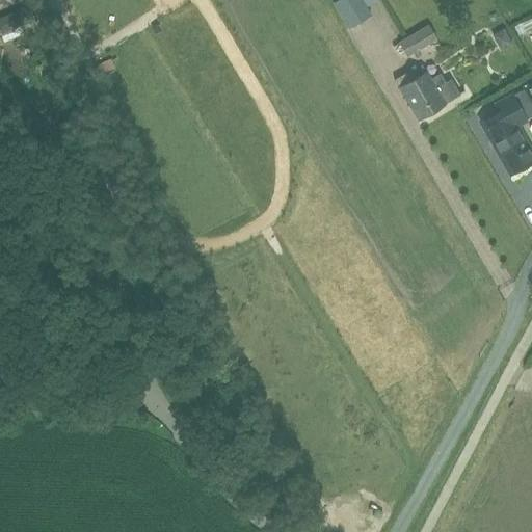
[(335,0),(331,2),(347,28),(370,15),(365,6),(375,0),(335,0)]
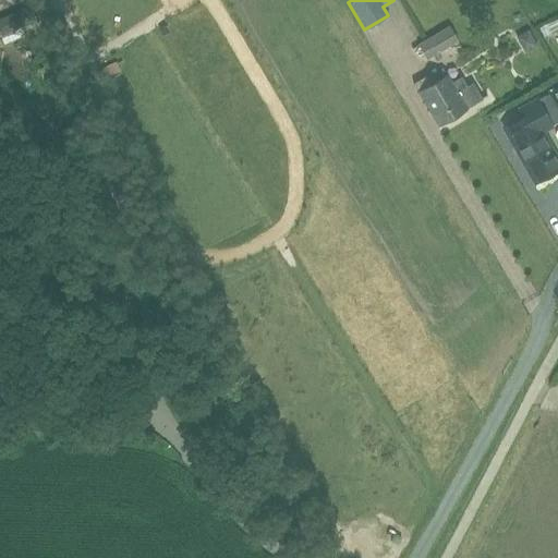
[(36,21),(28,7),(0,20),(0,36),(0,37),(36,21)]
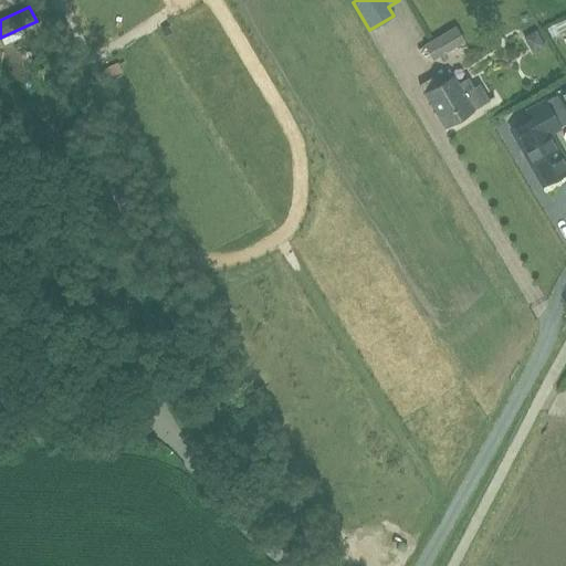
[(454,24),(422,44),(432,60),(464,41),(454,24)]
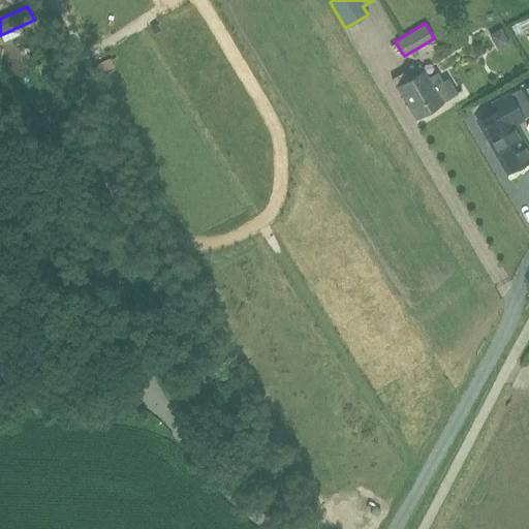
[(429,80),(424,70),(418,62),(391,79),(396,88),(414,120),(442,103),(443,103),(457,95),(447,81),(441,84),(436,75),(429,80)]
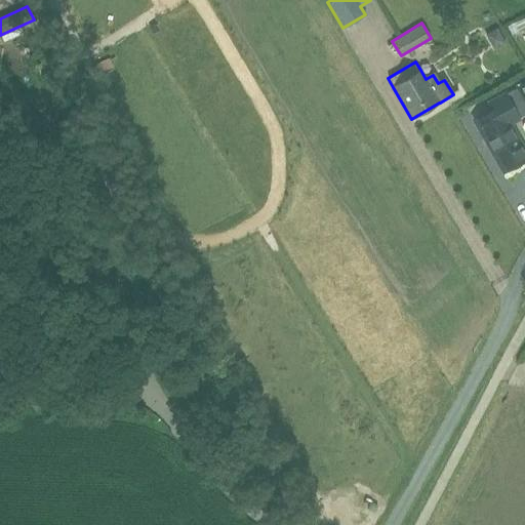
[(524,102),(524,81),(516,86),(524,102)]
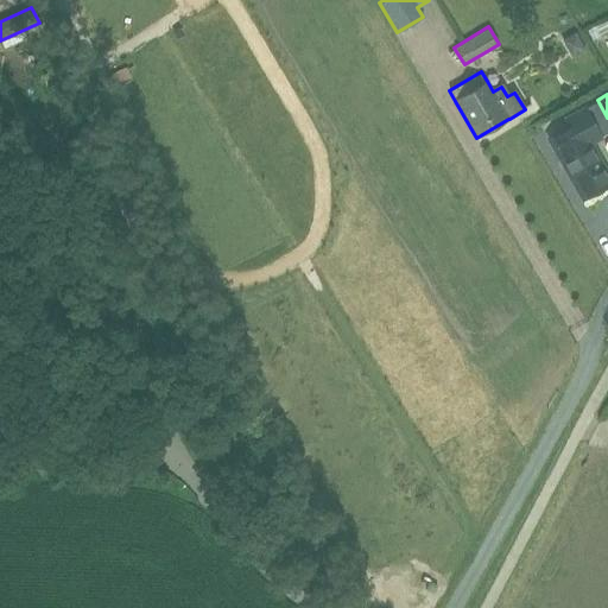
[(597,133),(583,106),(564,116),(569,125),(546,137),(582,198),(607,183),(607,175),(589,143),(587,139),(597,133)]
